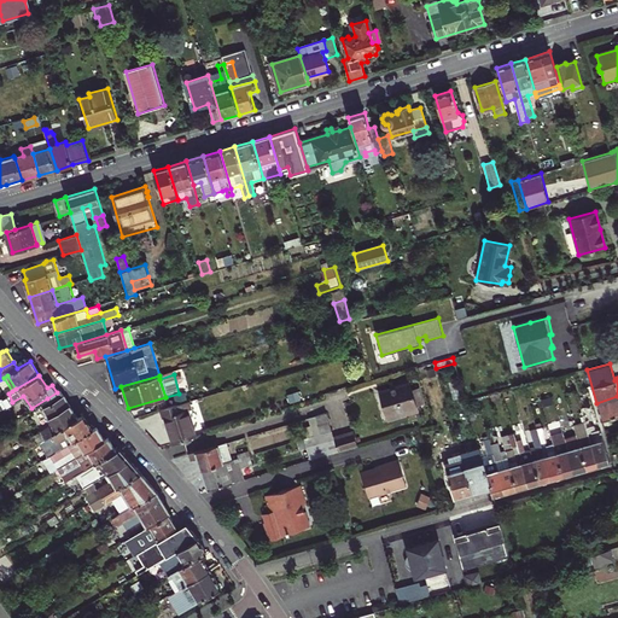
[(380,390),(385,409),(414,400),(421,398),(418,388),(410,389),(409,383),(380,390)]
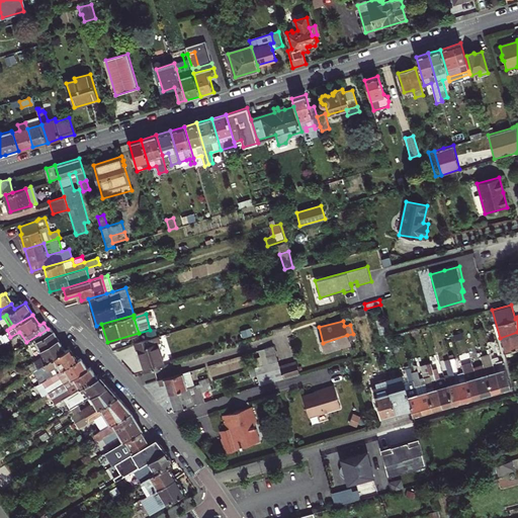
[(66,350),(55,332),(51,328),(48,329),(39,334),(41,339),(35,342),(44,356),(22,369),(25,374),(34,369),(66,350)]
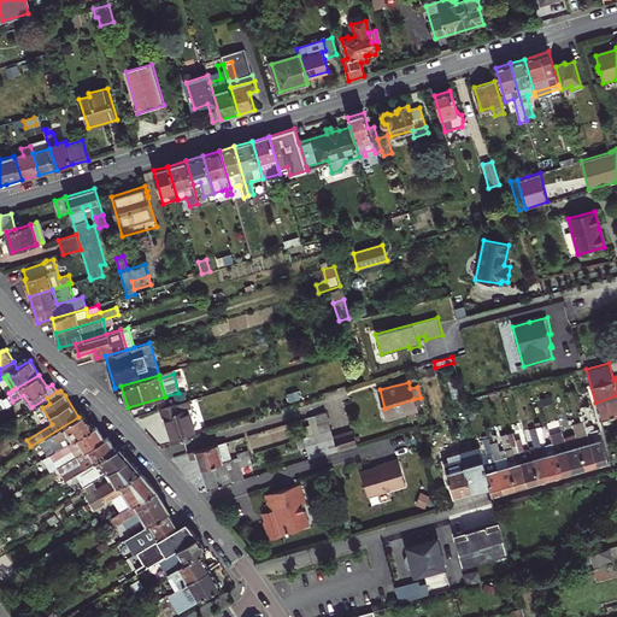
[(7,405),(12,401),(9,393),(3,397),(7,405)]
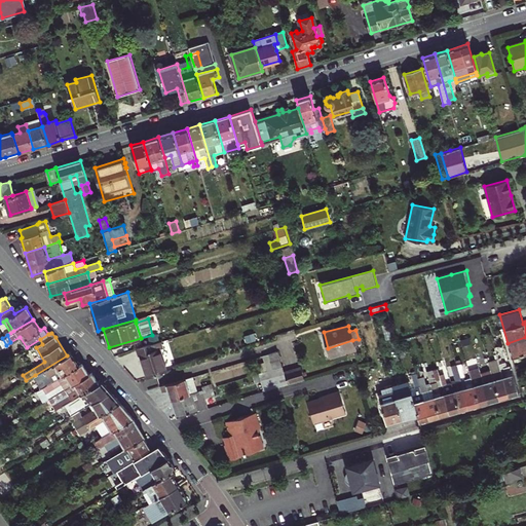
[(525,337),(508,343),(512,358),(525,352),(525,337)]
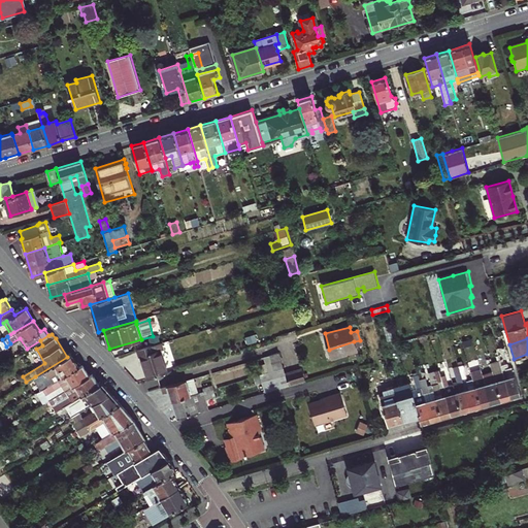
[(470,339),(462,341),(464,348),(472,345),(470,339)]
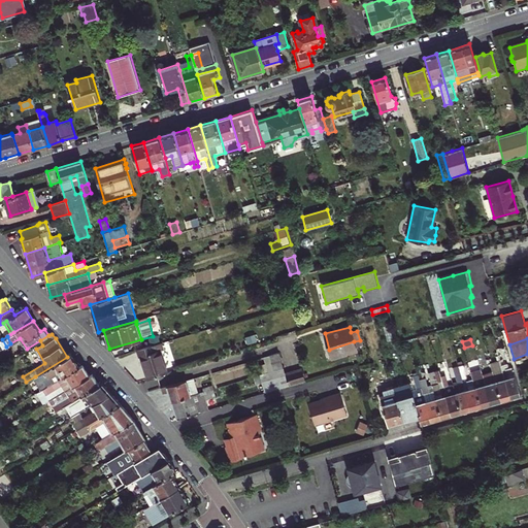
[(354,341),(329,350),(331,355),(355,348),(355,345),(354,341)]
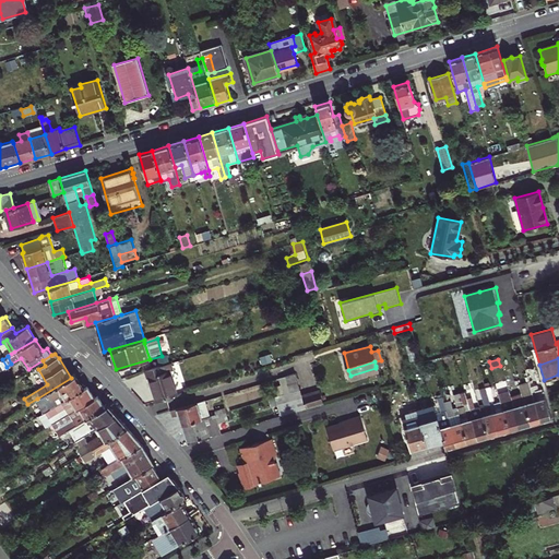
[(170,363),(144,371),(146,378),(149,378),(155,401),(177,394),(170,371),(174,370),(170,363)]
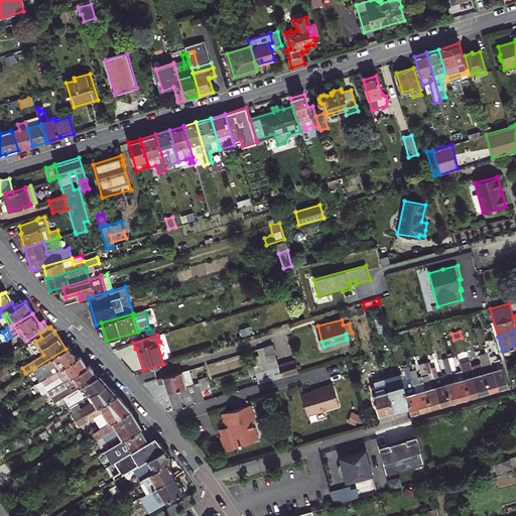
[(488,352),(498,388),(503,386),(508,385),(500,358),(497,359),(491,340),(485,342),(488,352)]
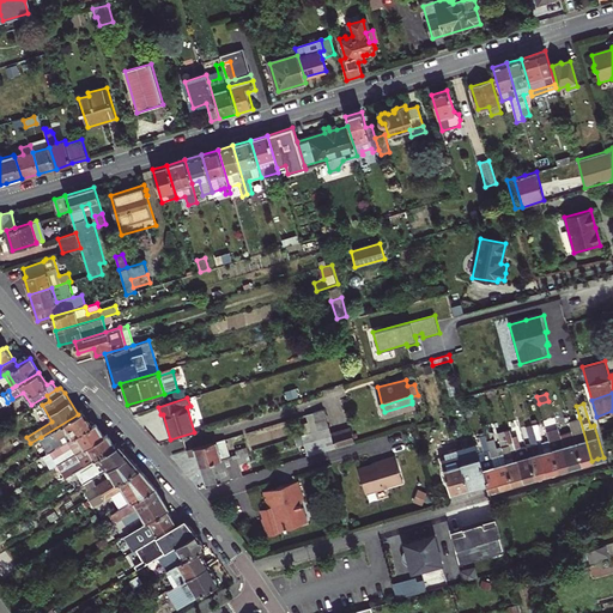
[(323,410),(305,414),(311,432),(329,428),(327,422),(323,410)]
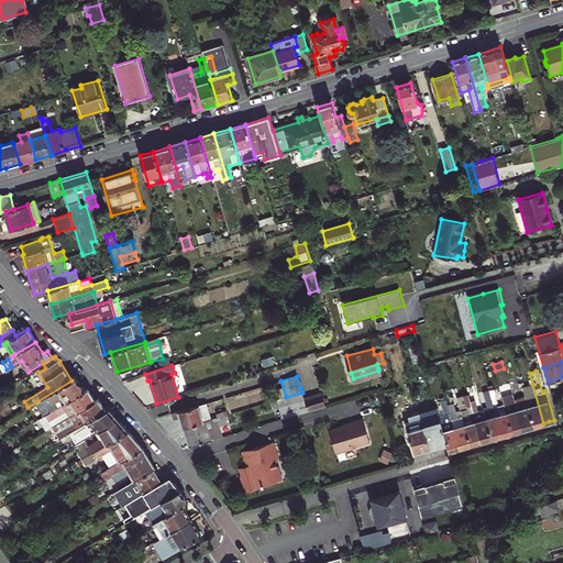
[(72,381),(37,401),(42,408),(46,406),(50,411),(84,390),(77,378),(76,377),(72,381)]
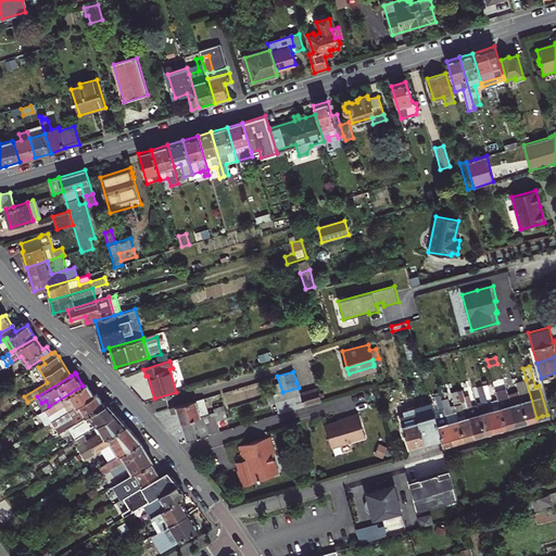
[(518,393),(527,421),(532,419),(536,418),(526,379),(516,382),(518,393)]
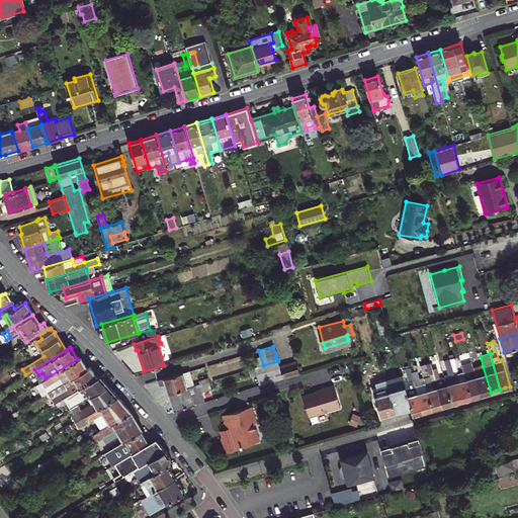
[(242,356),(226,362),(229,371),(245,366),(242,356)]
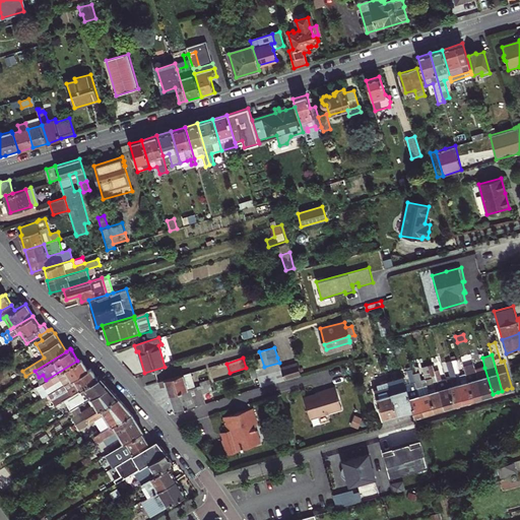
[(80,359),(77,361),(46,380),(42,383),(49,394),(87,370),(81,360),(80,359)]
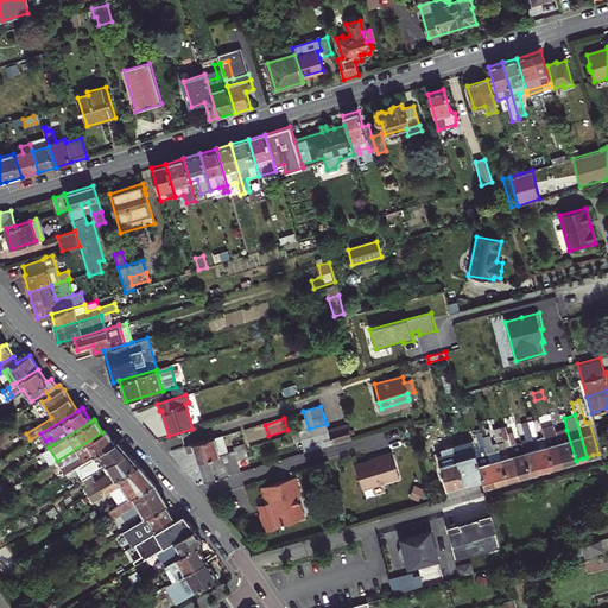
[(564,463),(556,434),(551,419),(546,420),(548,423),(550,435),(545,436),(553,467),(559,466),(564,463)]
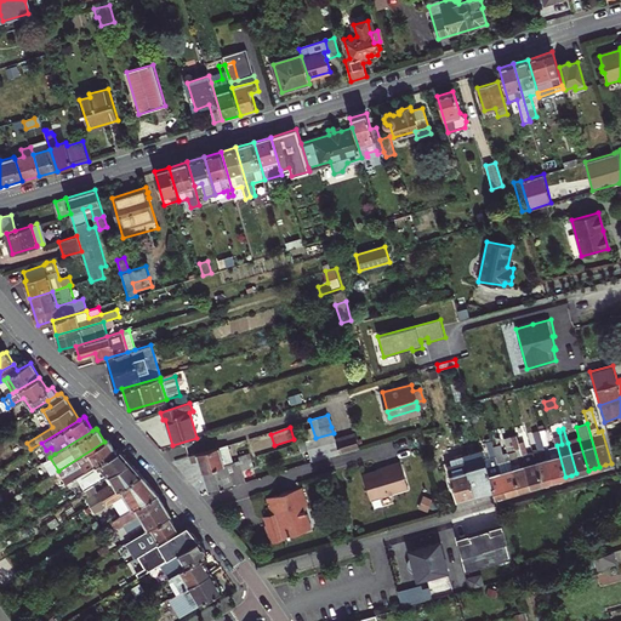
[(553,480),(545,449),(543,444),(539,431),(535,432),(535,436),(534,436),(537,450),(533,453),(541,484),(547,482),(553,480)]
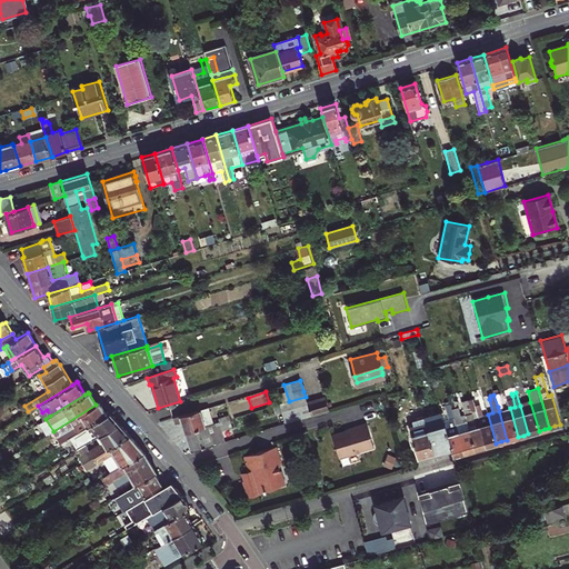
[(286,423),(311,416),(308,403),(306,397),(289,401),(280,403),(286,423)]
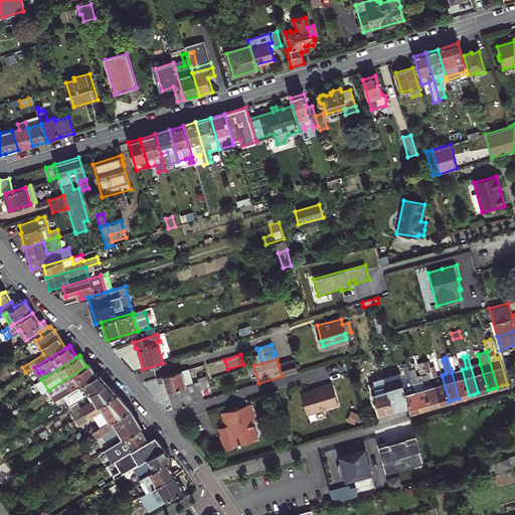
[(434,360),(427,362),(431,374),(437,372),(434,360)]
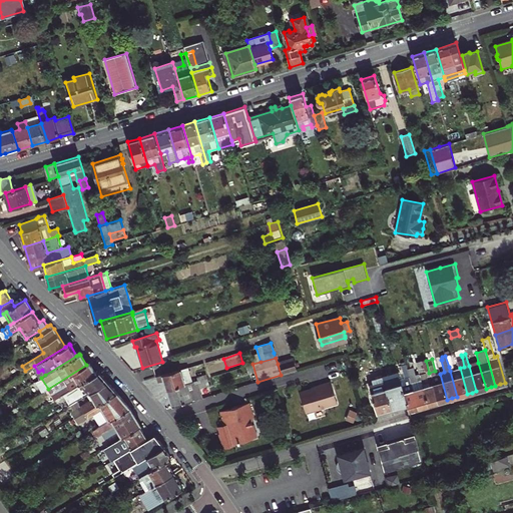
[(281,375),(297,371),(294,360),(278,364),(281,375)]
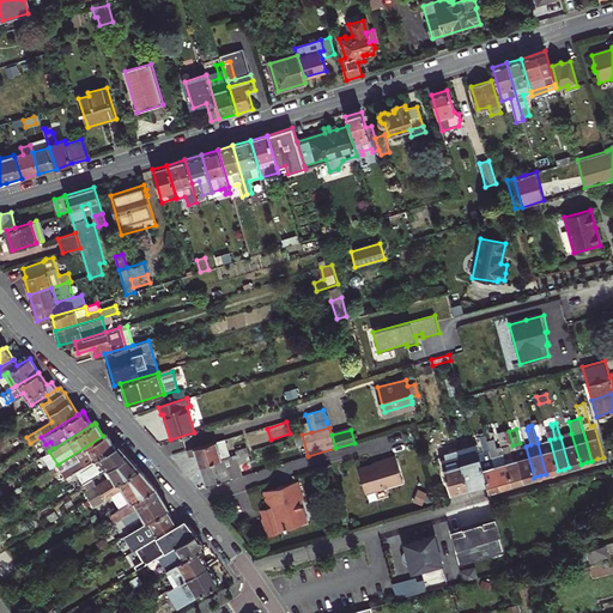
[(523,481),(516,459),(513,445),(509,431),(509,430),(497,434),(501,447),(511,484),(517,483),(523,481)]
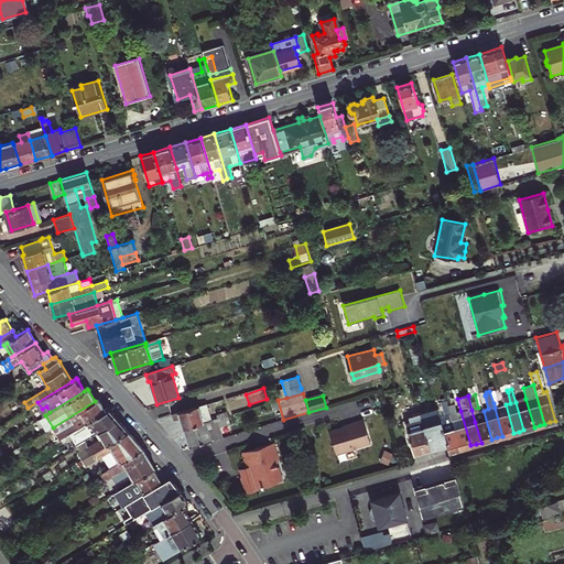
[(525,399),(516,402),(523,430),(529,429),(534,427),(525,399)]
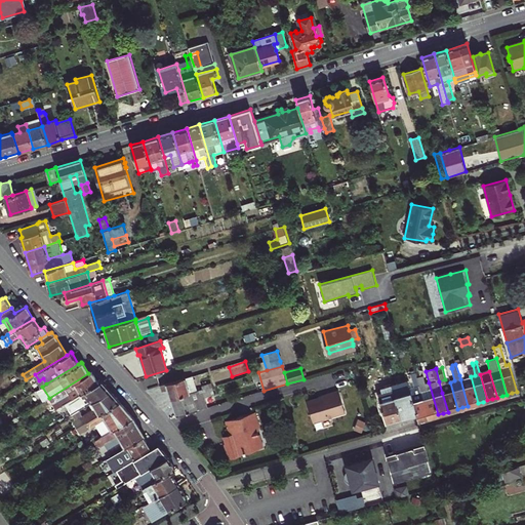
[(88,373),(49,398),(51,402),(55,408),(66,403),(98,382),(94,375),(91,372),(88,373)]
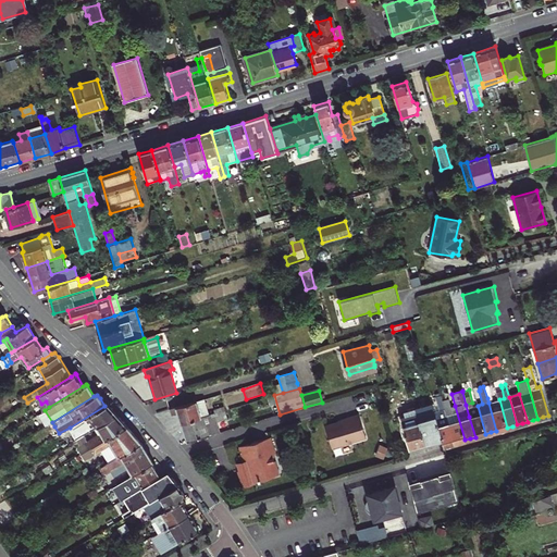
[(465,440),(455,406),(450,407),(447,396),(442,397),(445,409),(455,443),(459,442),(465,440)]
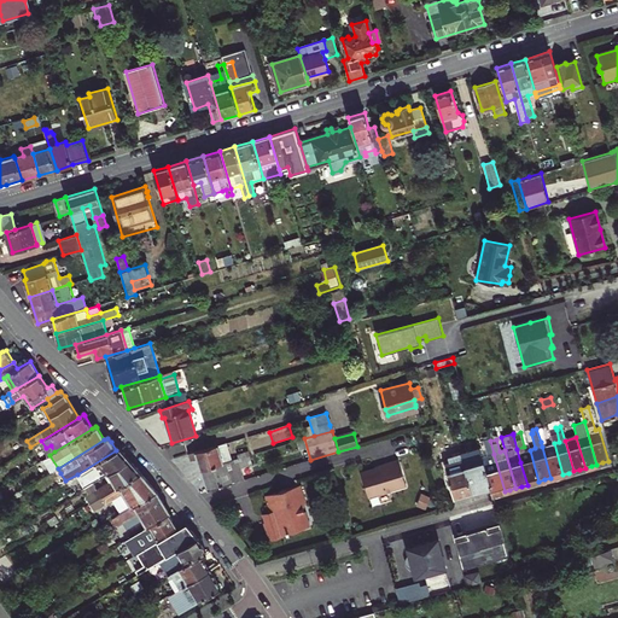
[(563,474),(554,443),(547,445),(542,447),(551,478),(557,477),(563,474)]
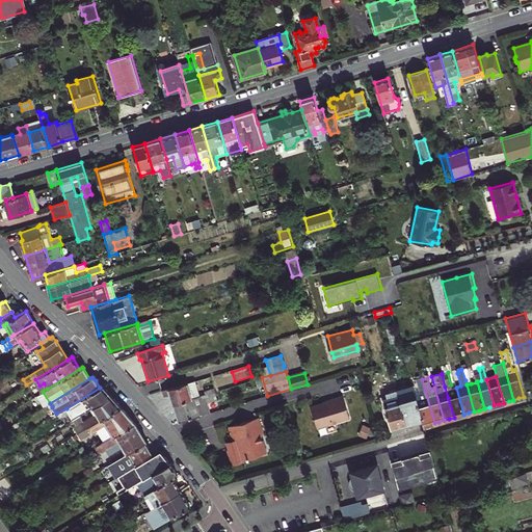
[(187,382),(162,390),(164,396),(170,395),(174,403),(191,398),(187,382)]
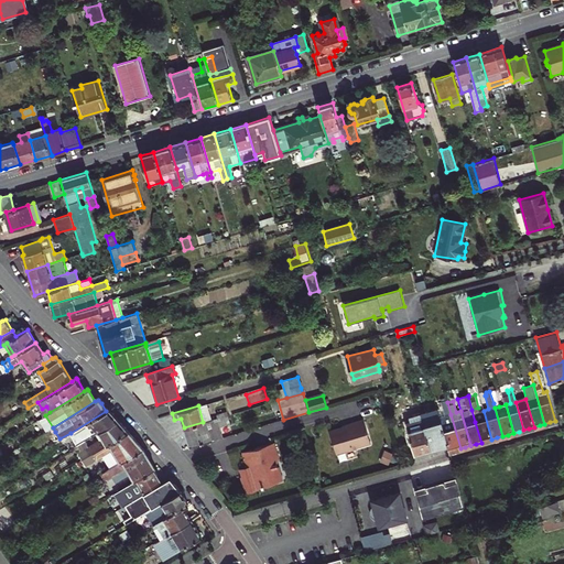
[(108,410),(106,411),(71,433),(77,445),(85,441),(96,434),(99,432),(118,421),(108,410)]
